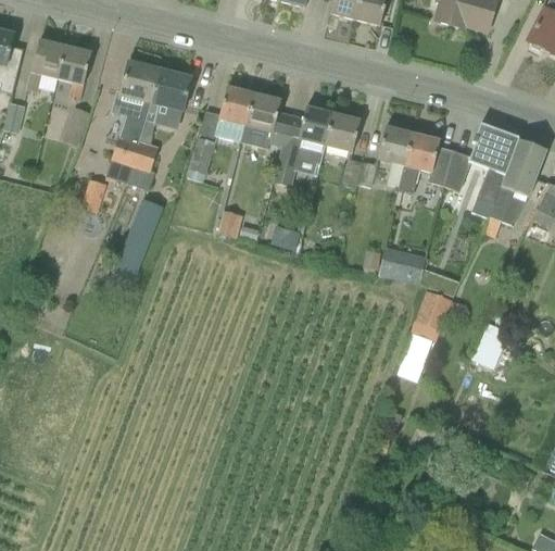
[(333,0),(330,12),(355,19),(360,0),(333,0)]
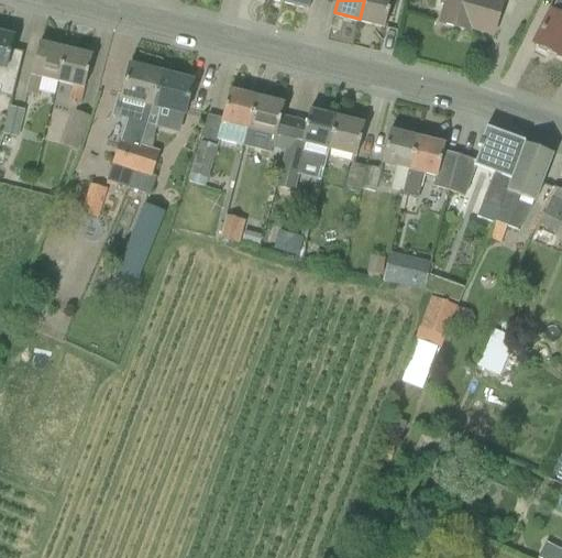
[(364,0),(360,19),(385,24),(390,0),(364,0)]
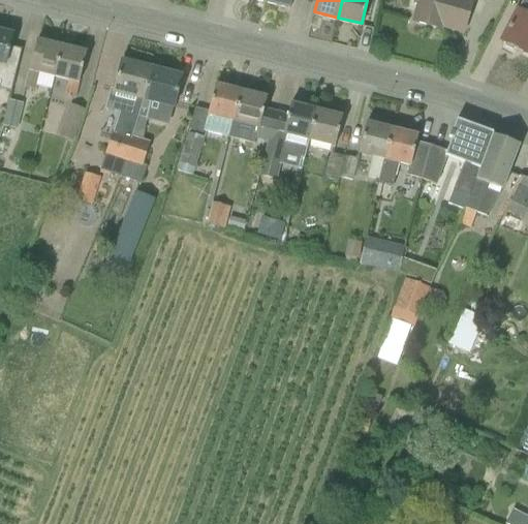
[(442,22),(465,28),(472,0),(413,0),(413,1),(418,2),(413,19),(441,26),(442,22)]
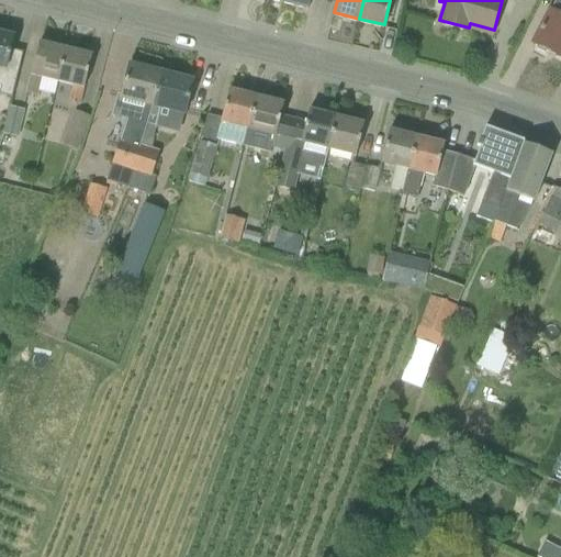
[(553,0),(534,40),(537,42),(536,45),(545,49),(548,47),(560,53),(560,0),(553,0)]
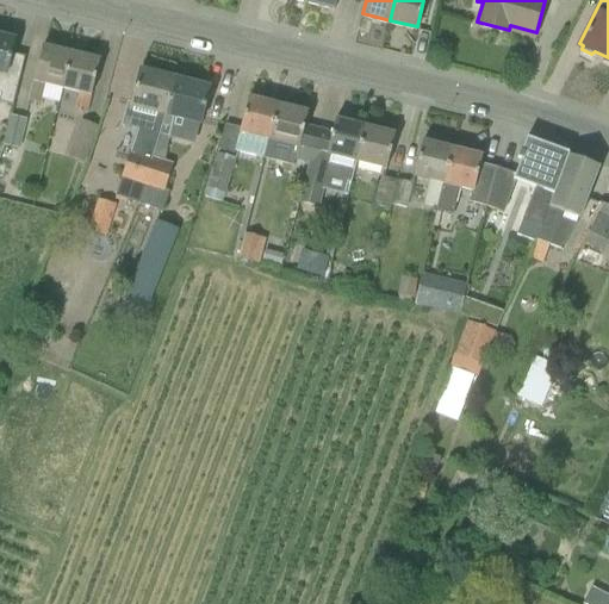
[(0,97),(14,100),(22,73),(7,69),(16,35),(0,31),(0,88),(2,89),(0,97)]
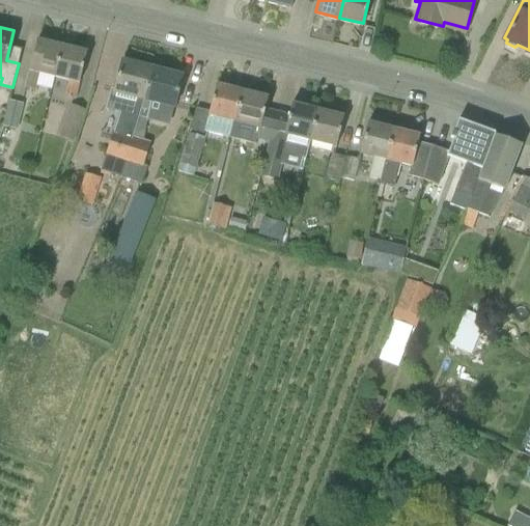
[(55,74),(62,43),(37,36),(26,84),(35,86),(39,70),(55,74)]
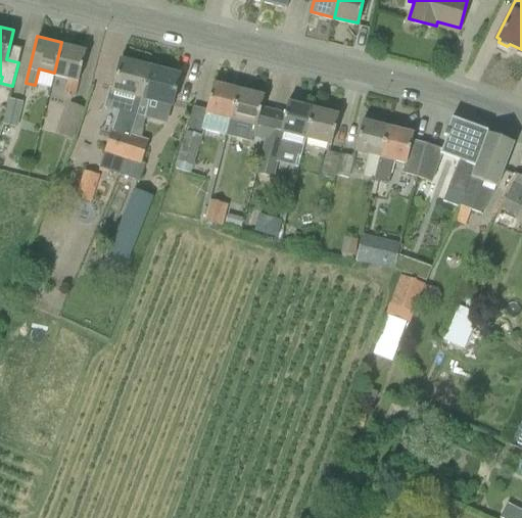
[(75,95),(86,48),(61,42),(54,73),(68,76),(64,92),(75,95)]
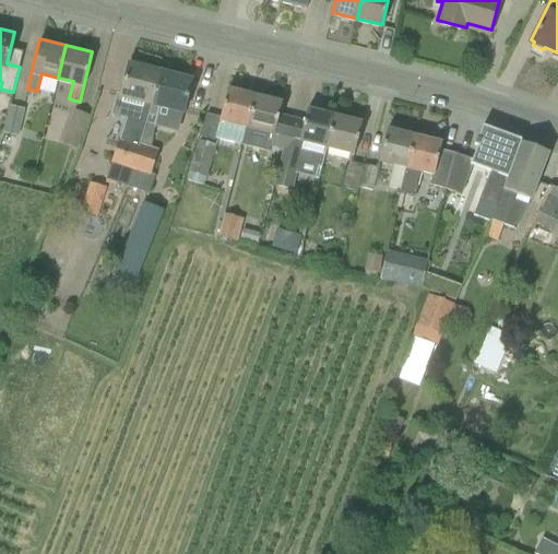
[(161,69),(129,60),(121,91),(117,90),(111,110),(147,119),(150,112),(161,69)]
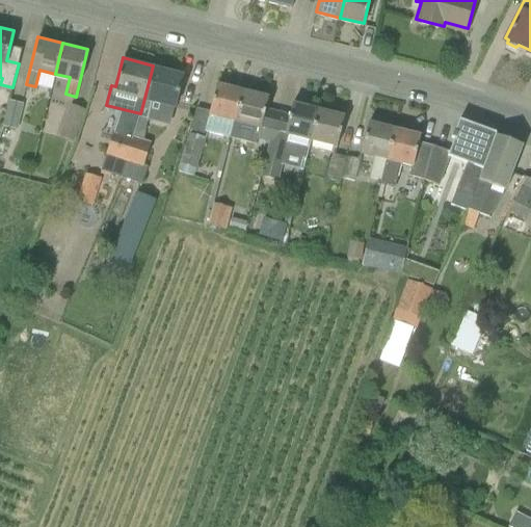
[(183,73),(153,66),(142,106),(140,113),(149,115),(171,122),(183,73)]
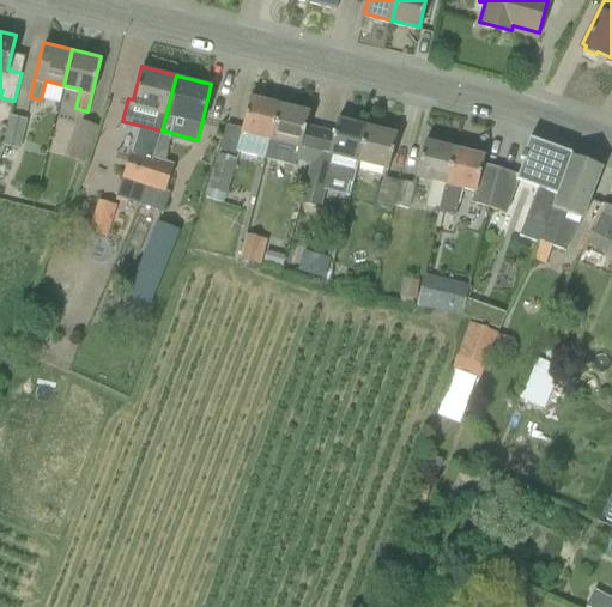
[(271,137),(280,102),(250,93),(241,129),(236,147),(266,155),(271,137)]
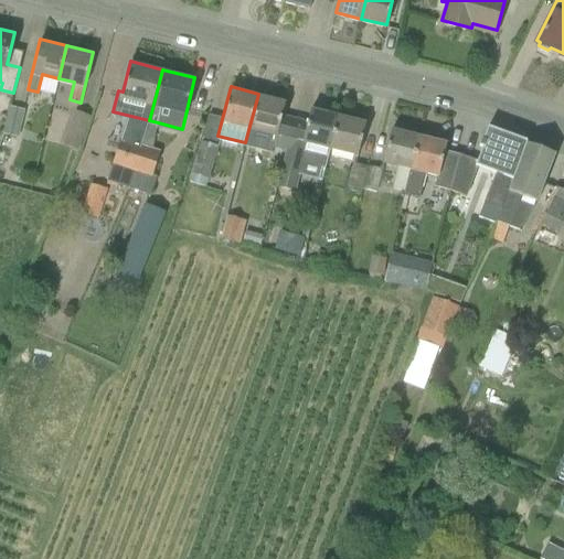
[(290,133),(278,130),(283,113),(283,110),(286,100),(258,94),(249,126),(277,132),(274,146),(287,149),(288,143),(290,133)]
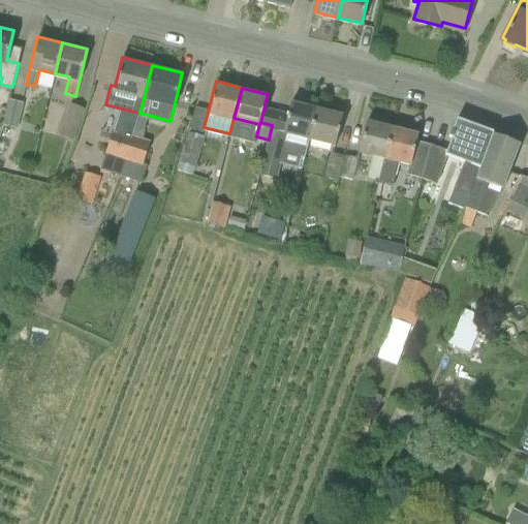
[(4,122),(17,125),(23,99),(10,96),(4,122)]
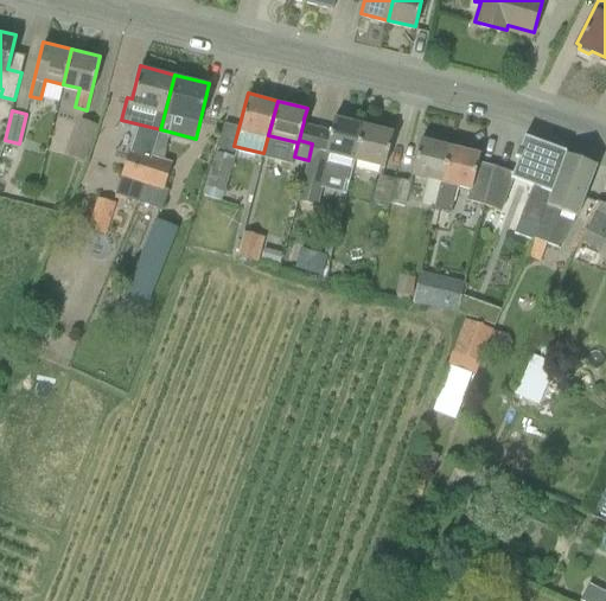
[(355,158),(364,122),(335,115),(331,126),(331,128),(325,149),(329,151),(327,158),(324,158),(310,154),(308,160),(299,199),(318,203),(325,173),(346,178),(350,178),(355,158)]
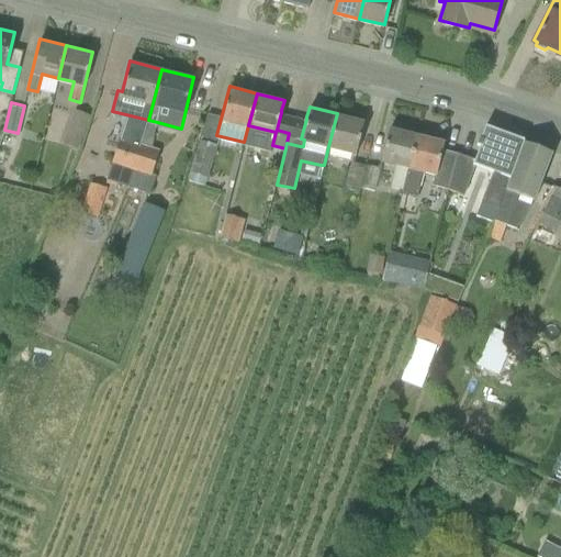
[(64,142),(78,146),(90,114),(76,109),(64,142)]
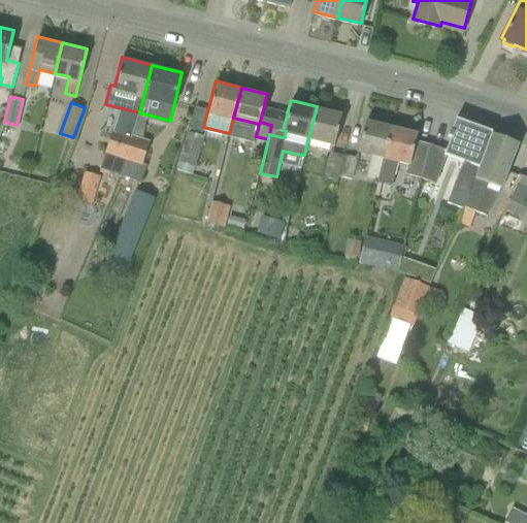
[(317,106),(308,137),(334,143),(342,112),(317,106)]
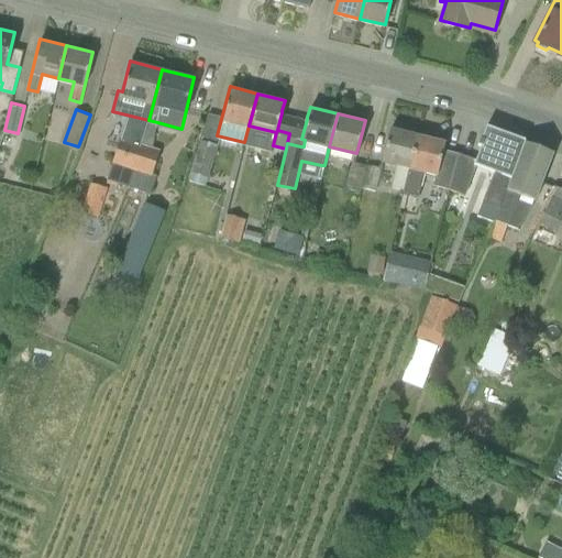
[(482,143),(476,157),(475,162),(494,168),(483,199),(478,211),(496,218),(500,206),(525,140),(525,139),(487,124),(482,138),(481,138),(478,142),(482,143)]
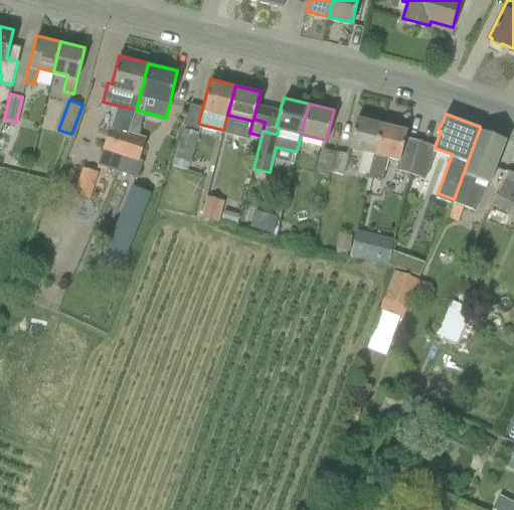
[(349,146),(363,149),(358,168),(369,170),(369,174),(374,152),(382,122),(357,116),(349,146)]
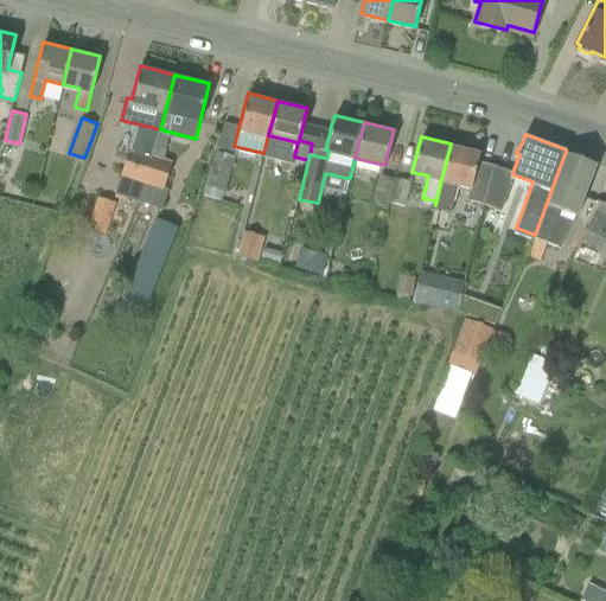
[(484,202),(495,162),(478,158),(480,152),(451,144),(441,179),(435,205),(452,209),(458,183),(470,186),(466,197),(484,202)]
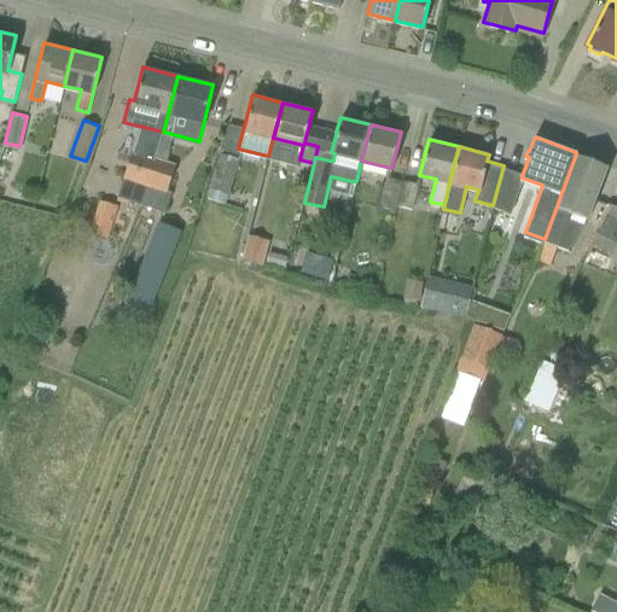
[(145,182),(153,156),(133,149),(123,175),(124,175),(118,194),(143,202),(149,184),(145,182)]
